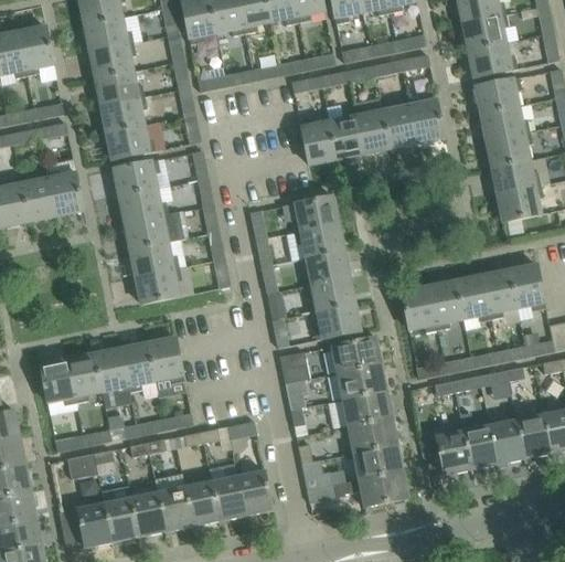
[(121,17),(120,11),(119,2),(126,1),(126,0),(81,0),(85,24),(121,17)]
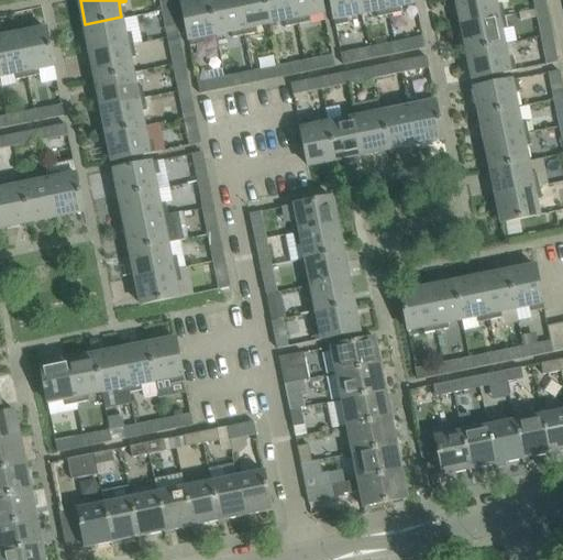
[(173,7),(172,0),(161,0),(162,9),(173,7)]
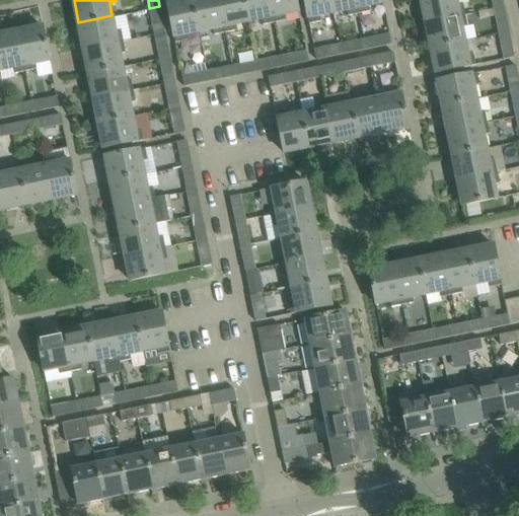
[(186,31),(199,29),(193,0),(166,0),(174,41),(187,38),(186,31)]
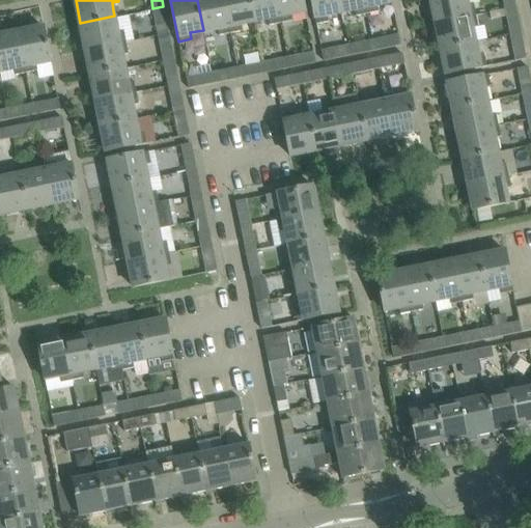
[(219,33),(230,31),(224,0),(197,0),(203,30),(217,27),(219,33)]
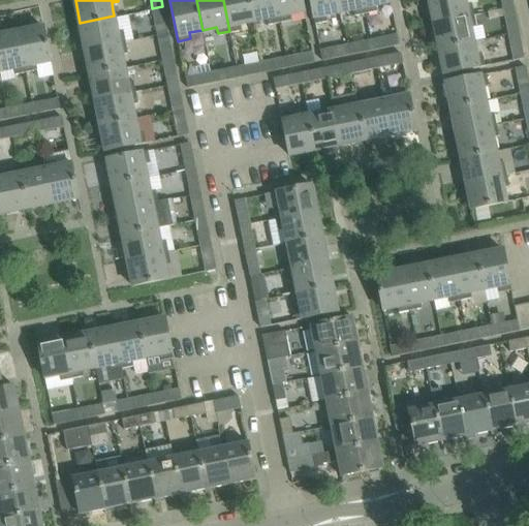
[(240,23),(253,20),(249,0),(223,0),(229,31),(241,29),(240,23)]
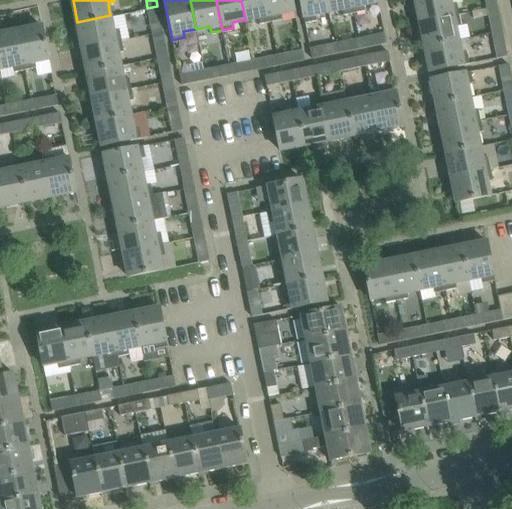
[(259,22),(270,20),(266,0),(241,0),(245,19),(258,16),(259,22)]
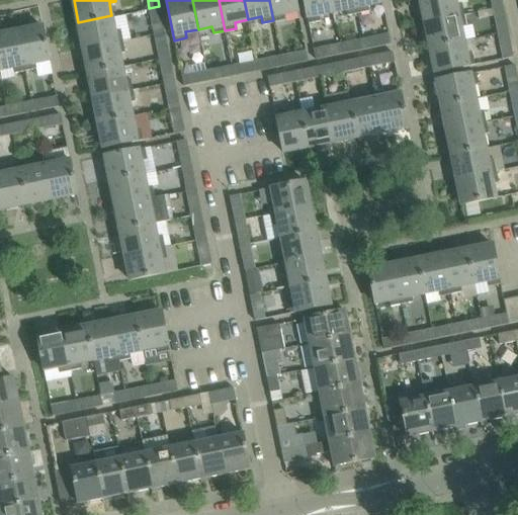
[(297,9),(295,0),(269,0),(273,20),(284,18),(283,12),(297,9)]
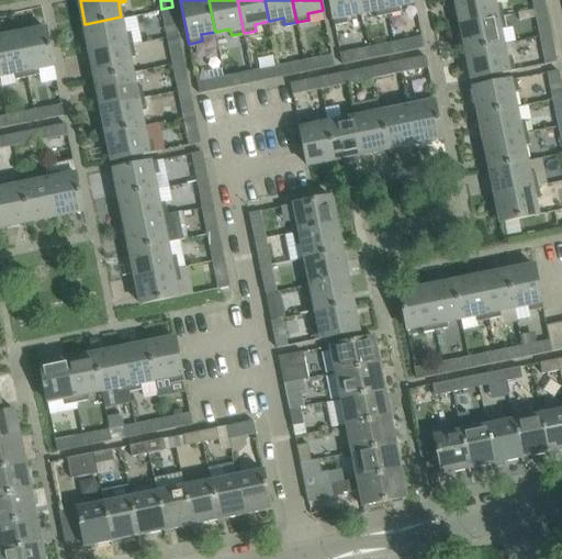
[(346,14),(360,11),(358,0),(329,0),(335,23),(347,21),(346,14)]
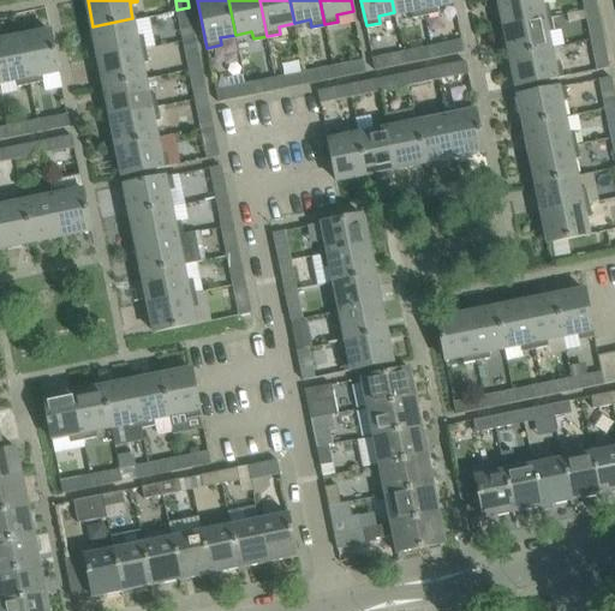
[(412,16),(425,13),(422,0),(392,0),(394,12),(411,9),(412,16)]
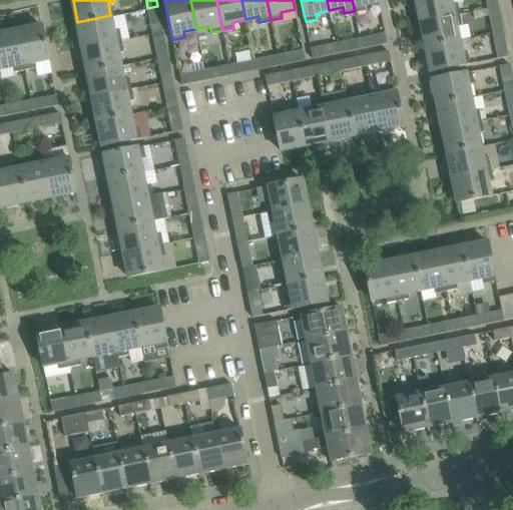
[(365,3),(378,0),(352,0),(355,11),(366,9),(365,3)]
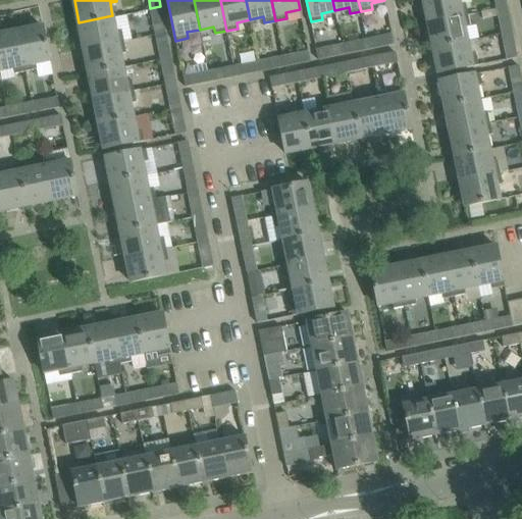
[(423,0),(427,20),(468,12),(465,1),(460,2),(459,0),(423,0)]
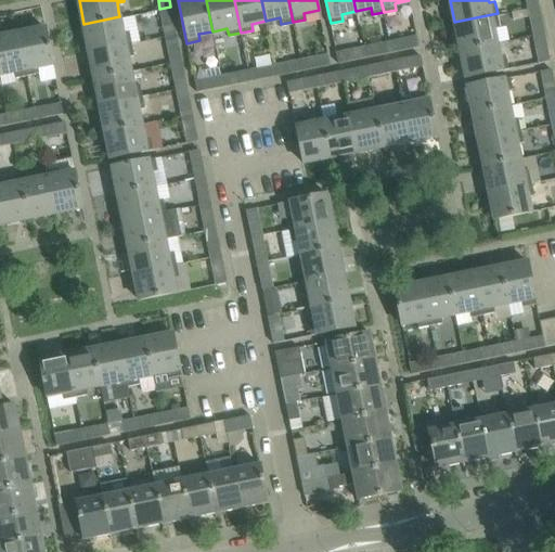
[(533,34),(544,31),(539,5),(528,8),(533,34)]
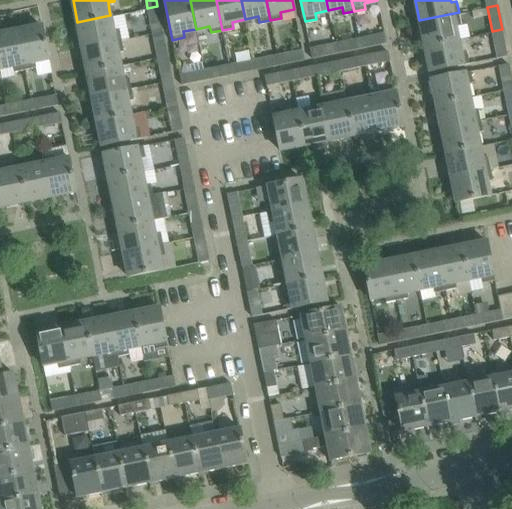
[(152,32),(162,30),(157,6),(147,8),(152,32)]
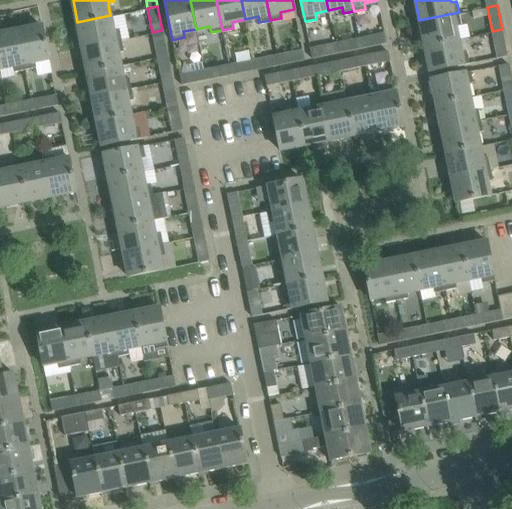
[(424,45),(458,38),(455,25),(461,24),(459,12),(419,20),(424,45)]
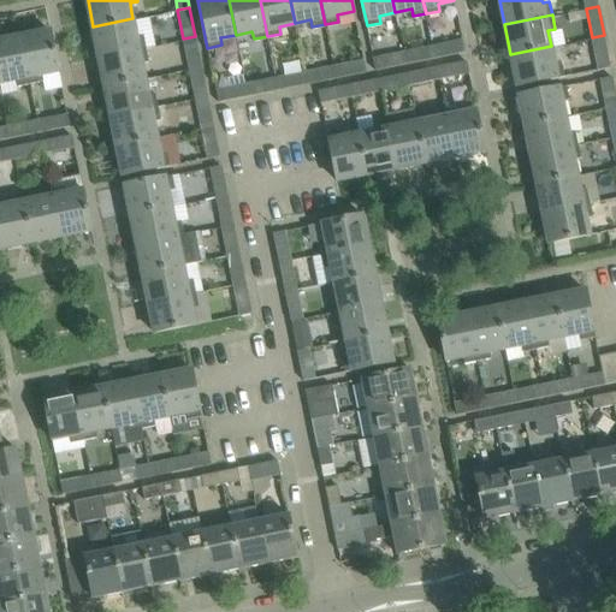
[(99,55),(146,46),(143,33),(136,34),(132,18),(93,27),(99,55)]
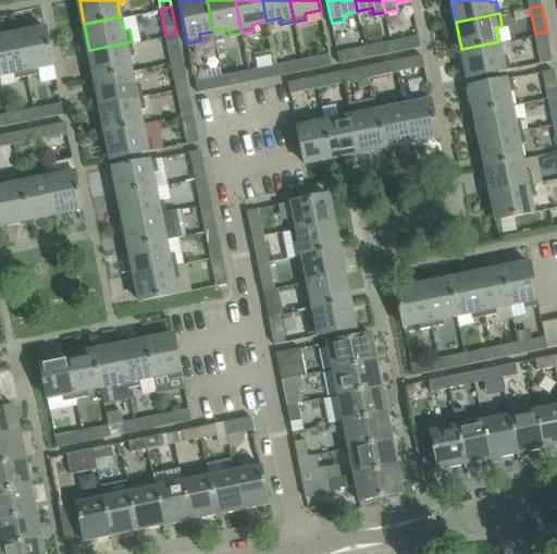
[(26,68),(52,62),(46,26),(19,32),(26,68)]
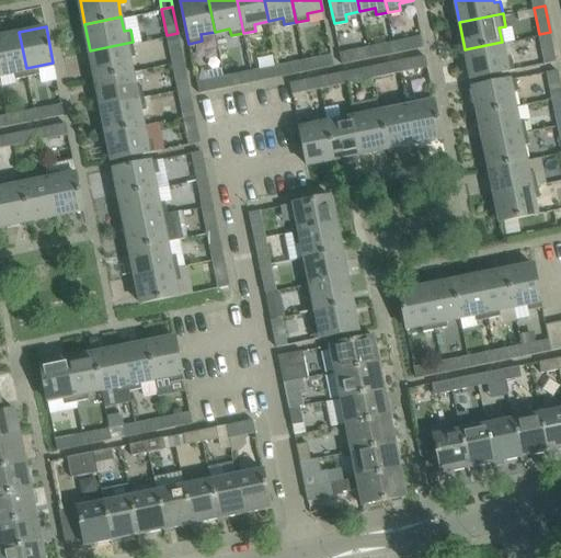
[(14,70),(26,68),(19,32),(0,35),(0,66),(12,64),(14,70)]
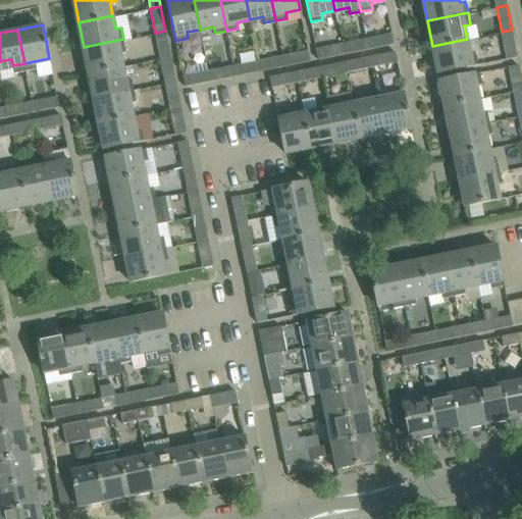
[(507,57),(517,55),(512,30),(502,32),(507,57)]
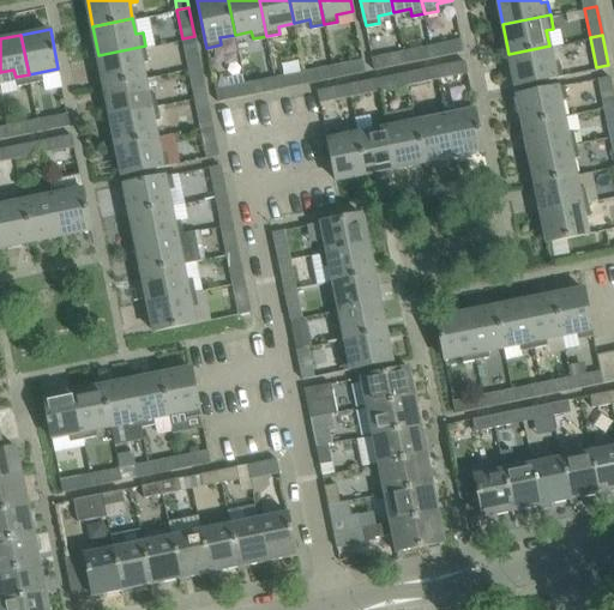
[(188,67),(200,65),(194,36),(182,38),(188,67)]
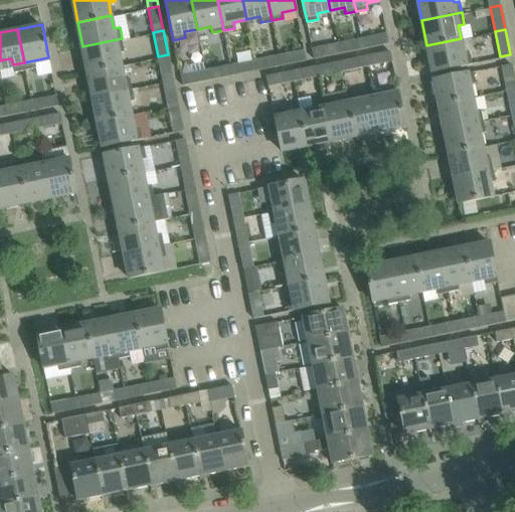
[(363,46),(388,41),(386,31),(361,36),(363,46)]
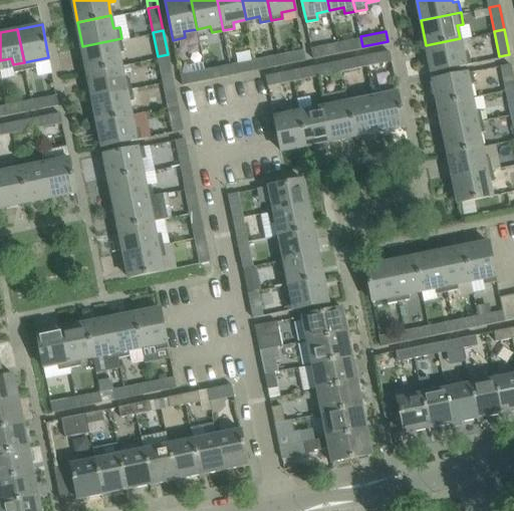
[(338,51),(362,46),(360,36),(336,41),(338,51)]
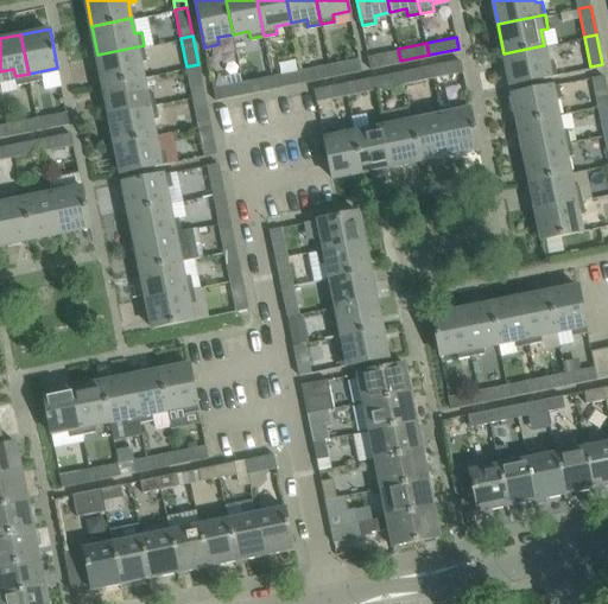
[(103,84),(143,76),(140,59),(146,58),(144,45),(97,55),(103,84)]
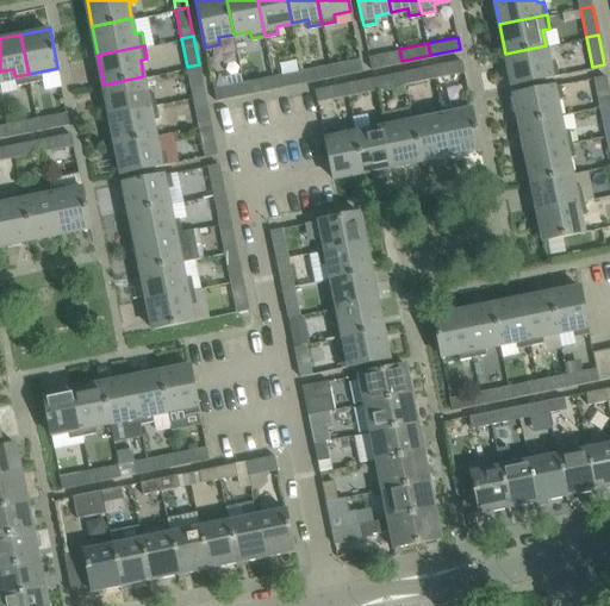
[(555,60),(548,61),(546,45),(505,54),(511,83),(559,74),(555,60)]
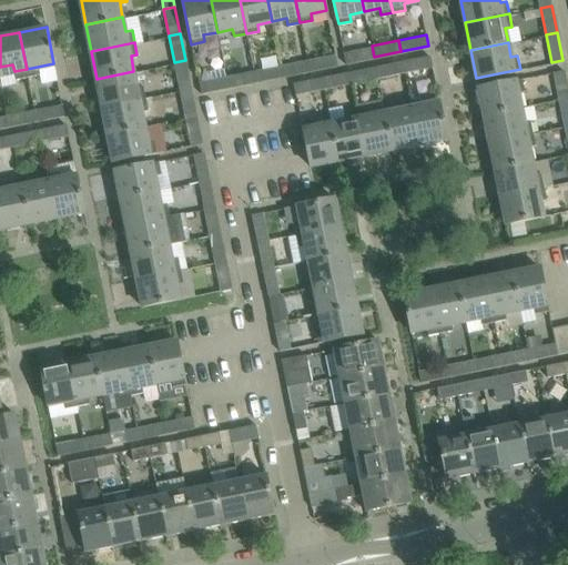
[(346,62),(374,57),(372,46),(344,51),(346,62)]
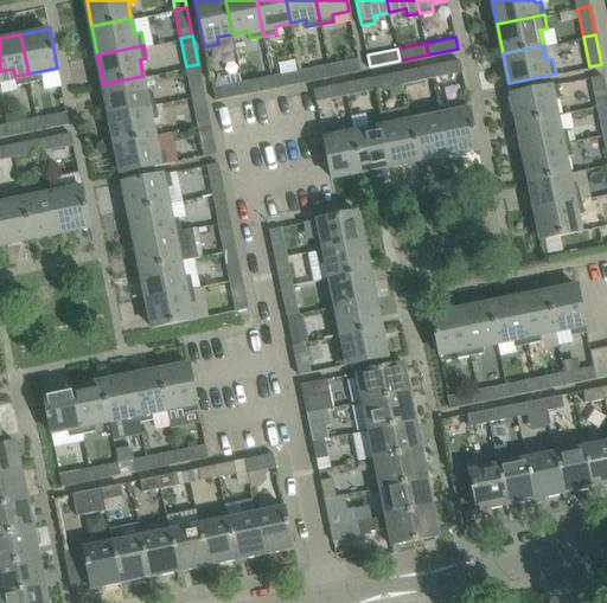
[(331,75),(336,74),(360,69),(358,57),(328,63),(331,75)]
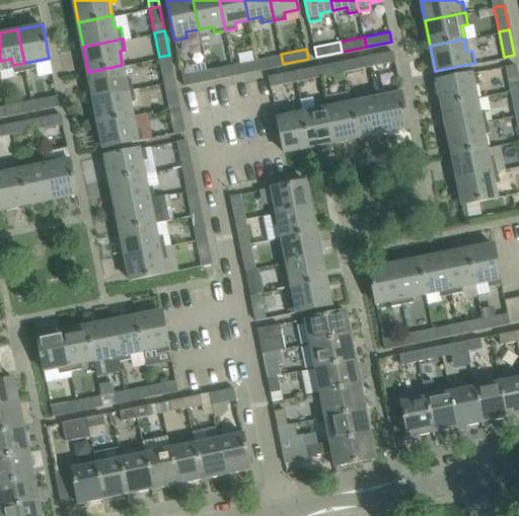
[(369,65),(394,60),(392,50),(367,55),(369,65)]
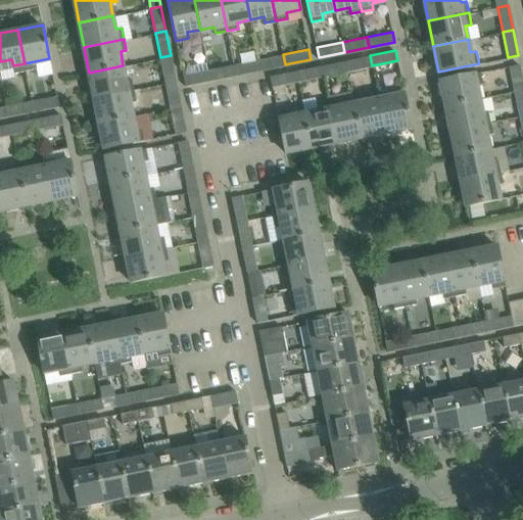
[(260,69),(285,64),(283,54),(258,59),(260,69)]
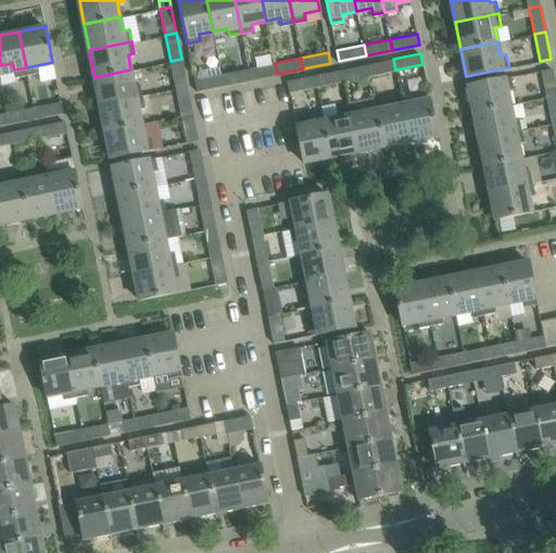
[(187,85),(184,71),(181,59),(171,61),(176,87),(187,85)]
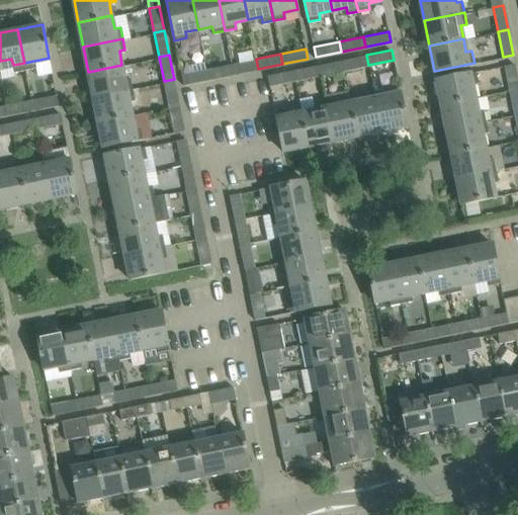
[(344,70),(368,65),(366,55),(342,60),(344,70)]
